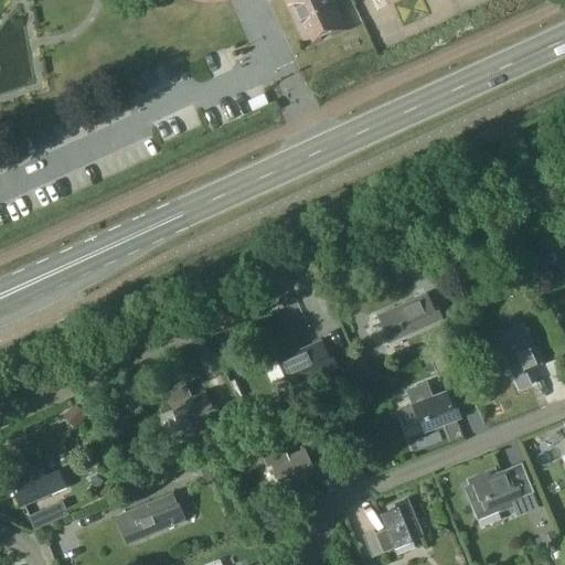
[(347,31),(332,0),(283,0),(306,50),(347,31)]
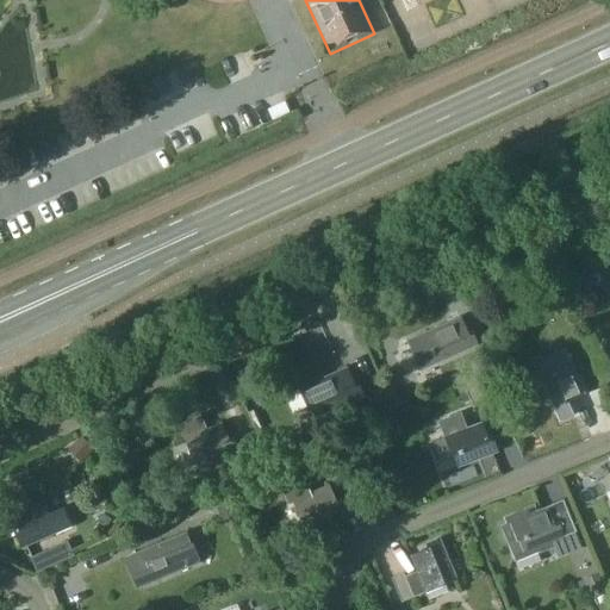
[(412,16),(443,5),(442,0),(404,0),(391,5),(398,27),(415,22),(412,16)]
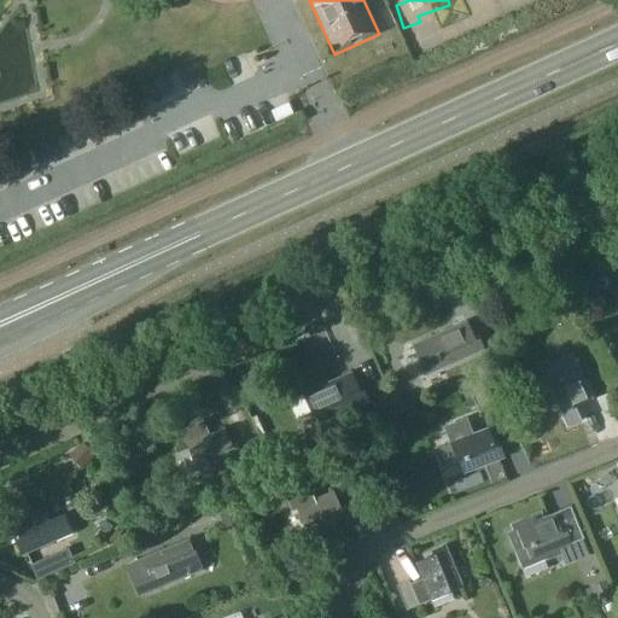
[(476,337),(473,338),(466,321),(412,345),(425,377),(482,351),(476,337)]
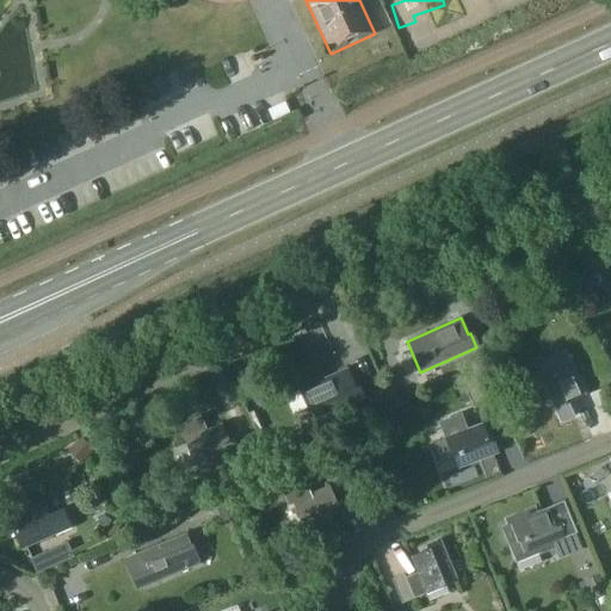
[(567,402),(585,395),(565,350),(545,358),(545,359),(534,364),(559,423),(573,417),(567,402)]
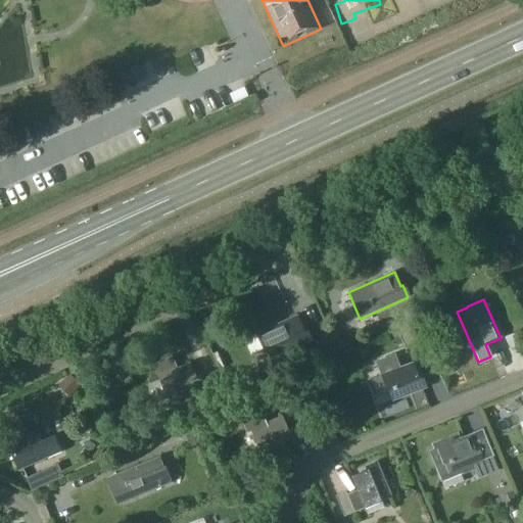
[(255,334),(263,350),(265,349),(269,359),(311,340),(306,329),(302,331),(296,316),(255,334)]
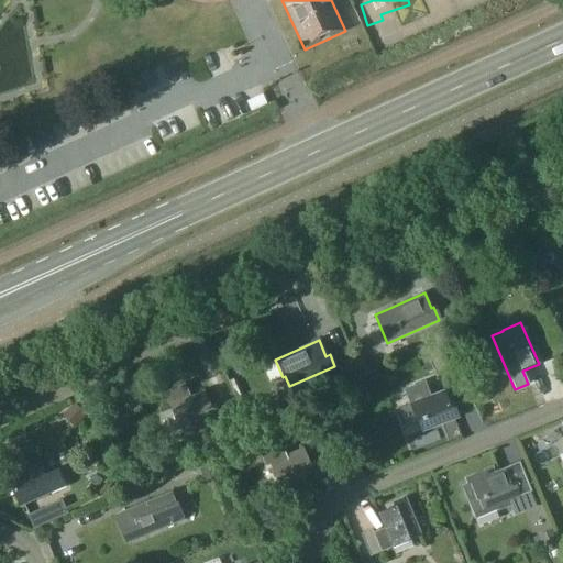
[(203,390),(191,396),(187,384),(164,394),(177,423),(178,423),(183,433),(220,418),(214,404),(210,406),(203,390)]
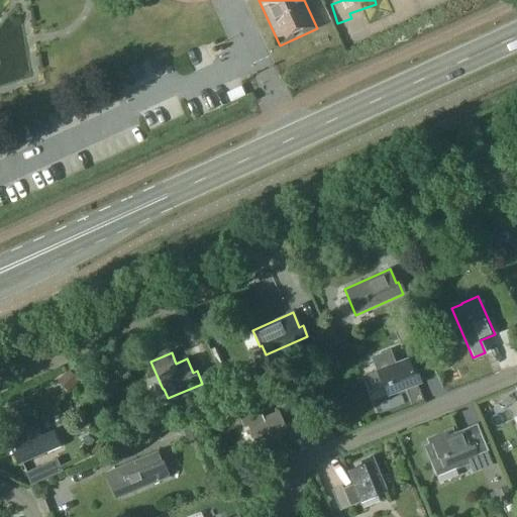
[(407,358),(395,364),(391,353),(372,362),(382,388),(383,388),(387,397),(422,383),(417,372),(413,373),(407,358)]
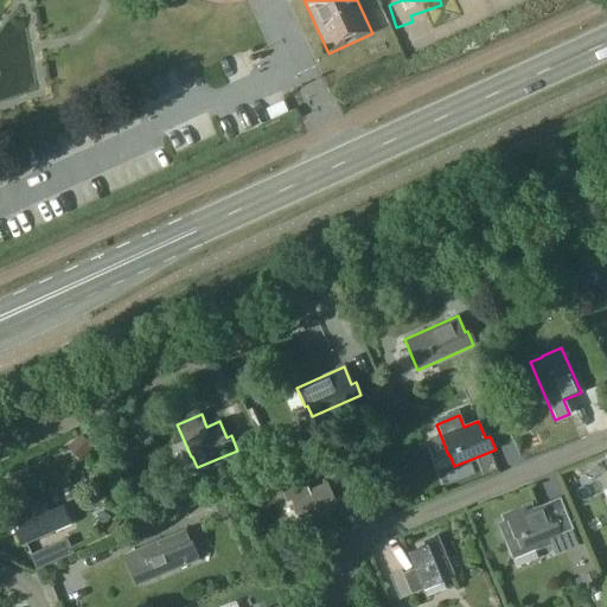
[(564,506),(600,497),(593,473),(557,483),(564,506)]
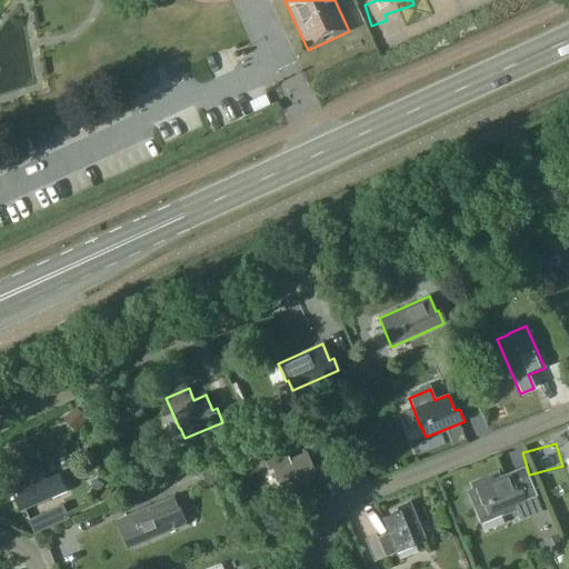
[(307,452),(271,468),(279,486),(281,485),(286,496),(321,480),(316,466),(312,467),(307,452)]
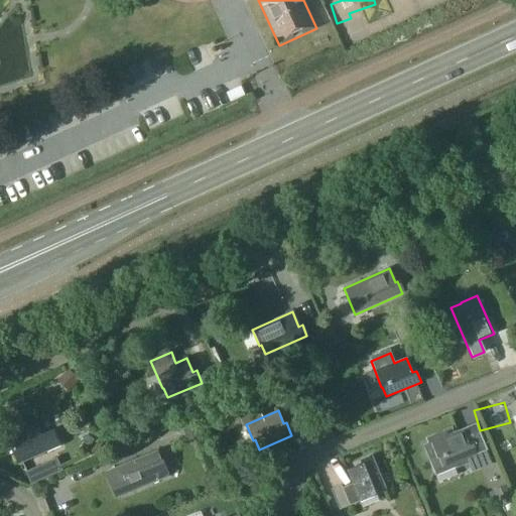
[(52,429),(40,435),(35,425),(2,440),(7,452),(11,449),(18,465),(60,445),(52,429)]
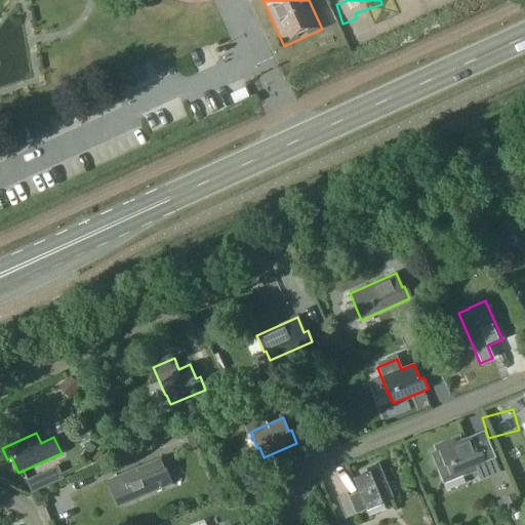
[(471,437),(431,453),(441,480),(485,461),(480,449),(476,451),(471,437)]
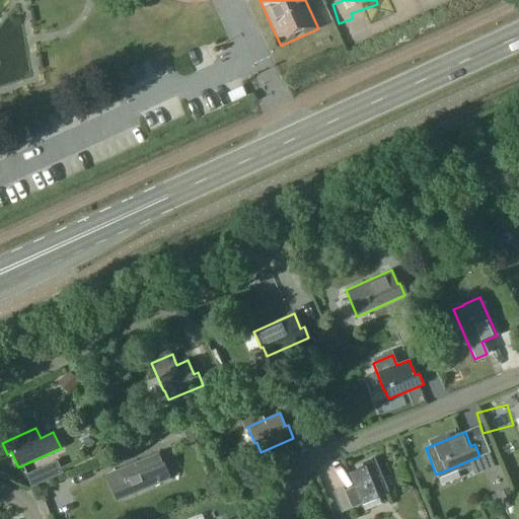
[(163,462),(161,463),(157,454),(116,470),(121,483),(126,480),(132,495),(170,479),(163,462)]
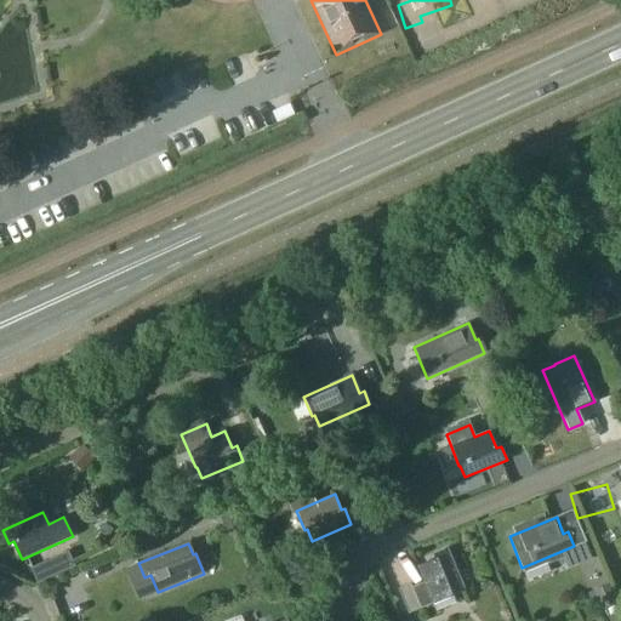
[(417,567),(423,584),(412,588),(411,585),(398,590),(408,613),(453,596),(465,590),(448,550),(433,554),(434,559),(417,567)]
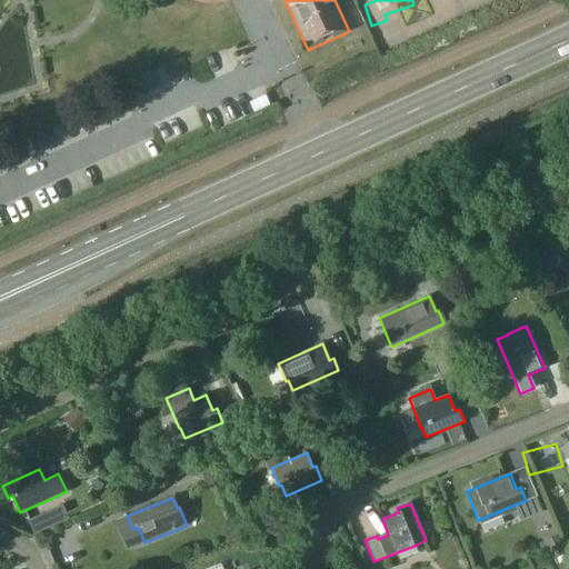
[(40,551),(50,568),(59,568),(73,561),(60,539),(40,551)]
